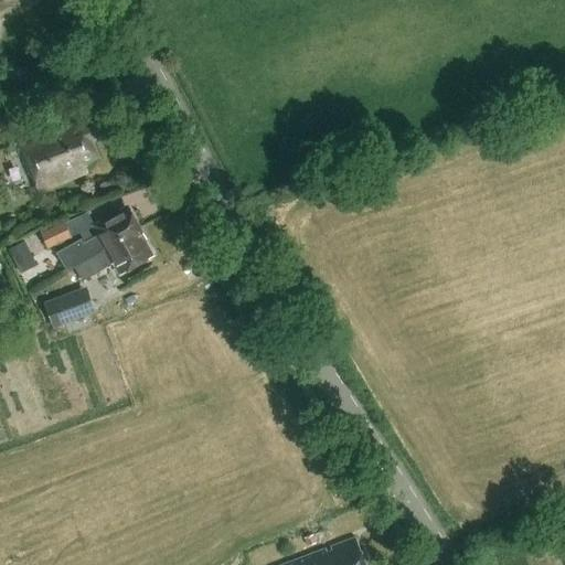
[(62,132),(61,128),(19,146),(40,195),(88,174),(85,167),(102,160),(95,144),(106,139),(98,121),(87,126),(85,123),(62,132)]
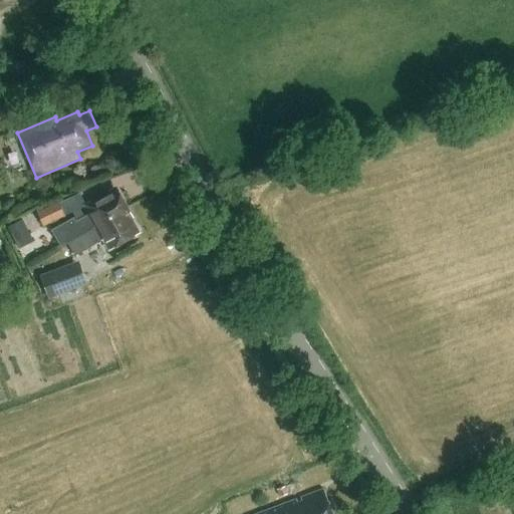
[(68,245),(127,211),(115,189),(83,207),(88,217),(76,224),(74,220),(52,233),(61,249),(68,245)]
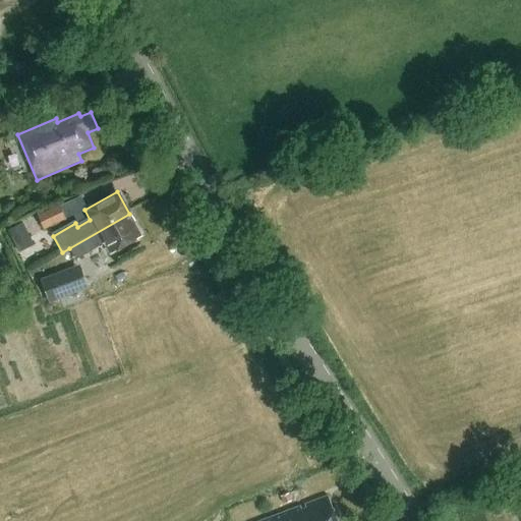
[(62,204),(40,215),(46,229),(68,218),(62,204)]
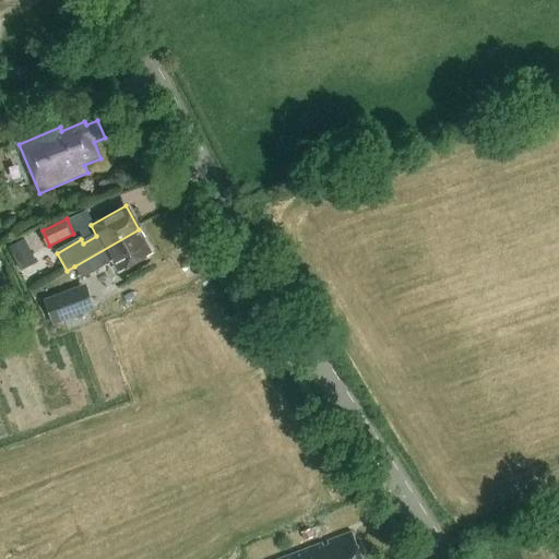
[(153,253),(139,229),(74,266),(82,280),(114,262),(119,273),(153,253)]
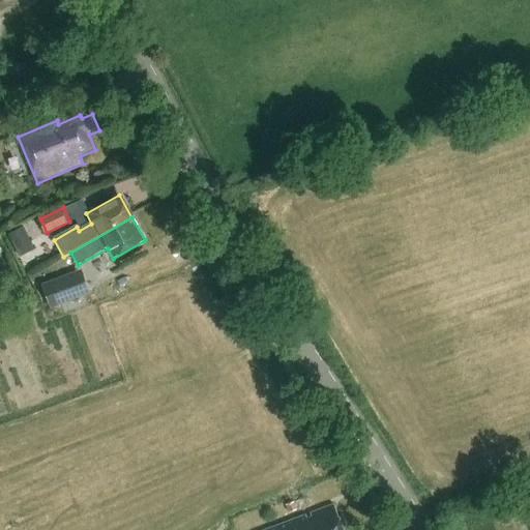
[(8,235),(20,258),(36,249),(24,227),(8,235)]
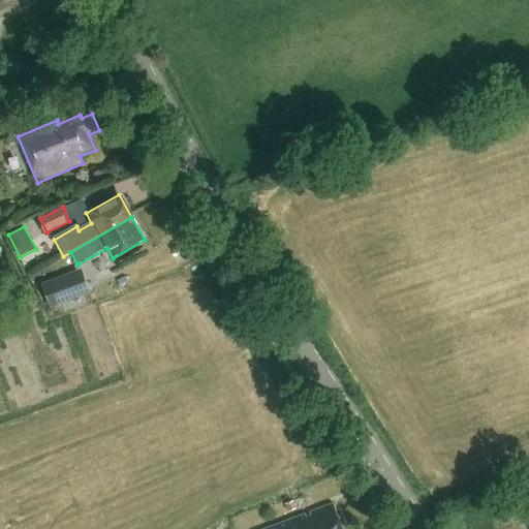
[(60,277),(41,284),(51,309),(69,302),(91,293),(82,270),(60,277)]
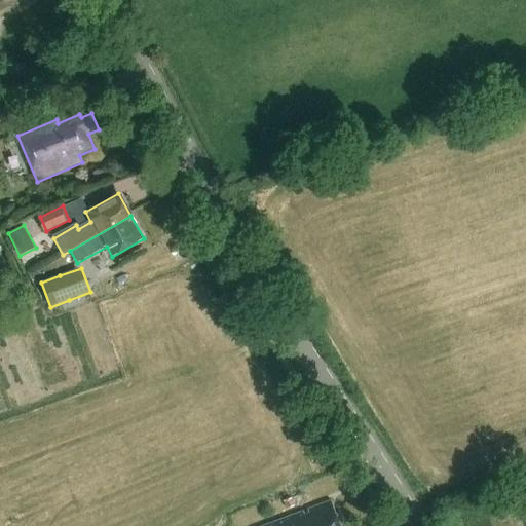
[(292,498),(284,501),(287,510),(294,506),(292,498)]
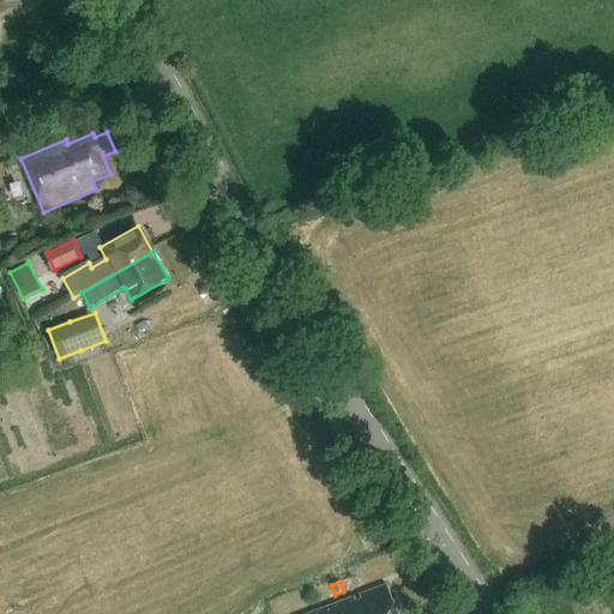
[(397,613),(386,587),(315,613),(397,613)]
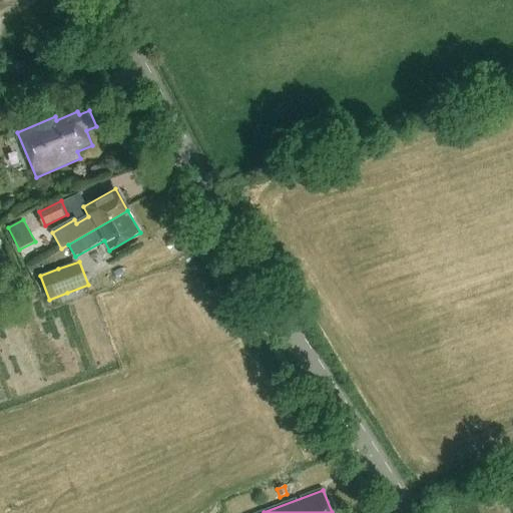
All buildings are outlined.
